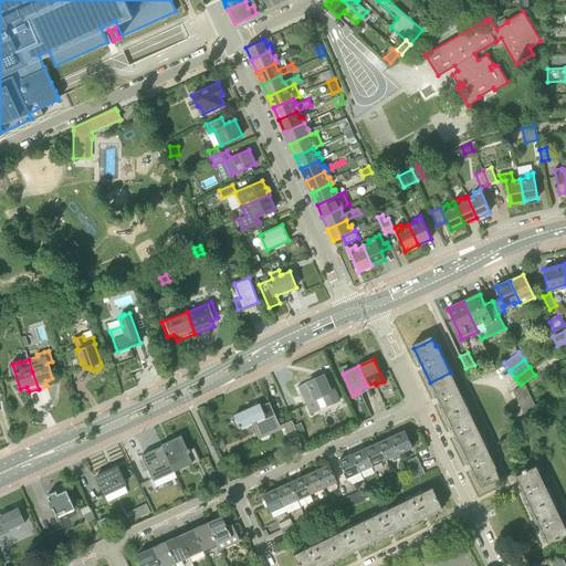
[(467,407),(450,373),(430,383),(447,416),(467,407)]
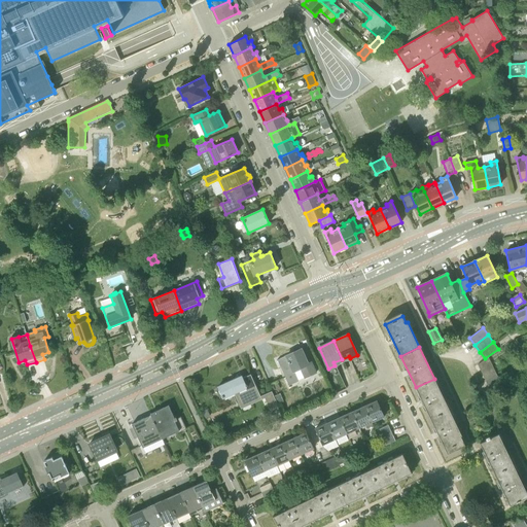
[(307,362),(301,349),(278,360),(285,376),(289,385),(299,381),(293,372),(300,369),(305,378),(317,373),(312,360),(307,362)]
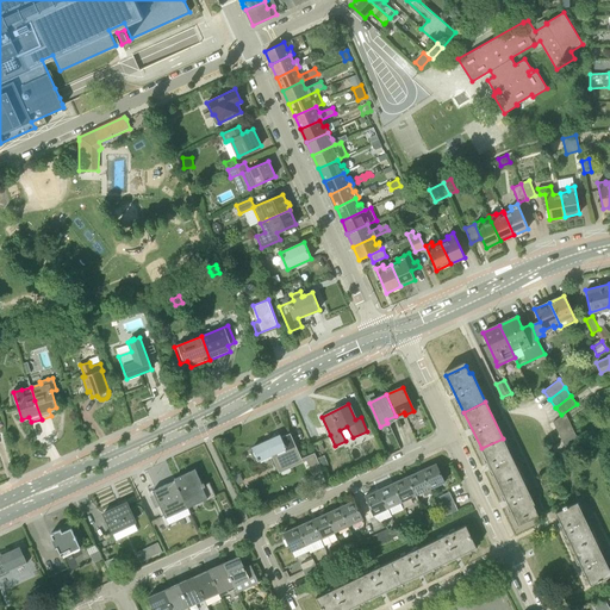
[(555,429),(570,422),(565,414),(561,416),(553,422),(555,429)]
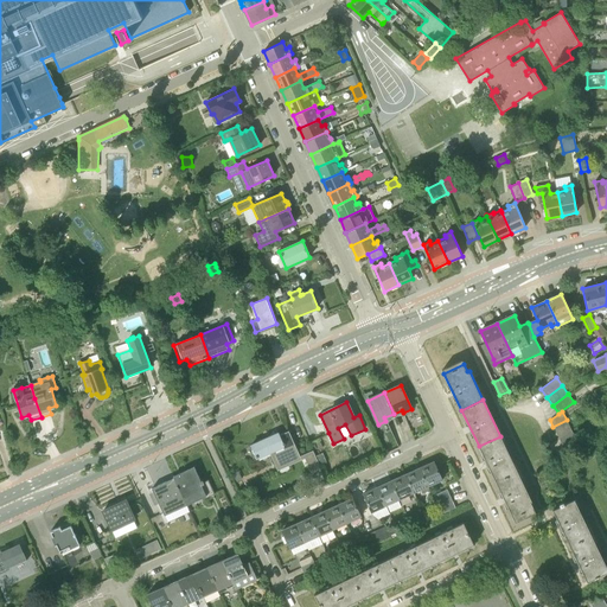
[(556,433),(570,426),(567,420),(553,427),(556,433)]
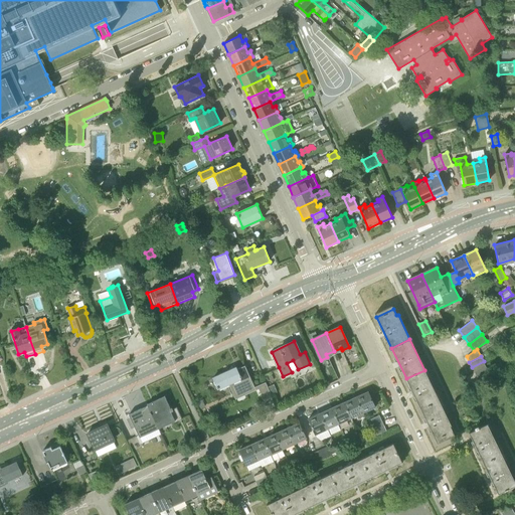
[(475,372),(486,367),(484,361),(472,367),(475,372)]
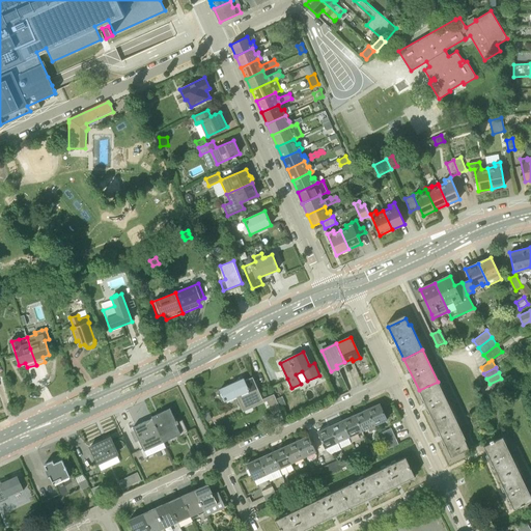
[(262,400),(252,378),(245,381),(244,379),(242,380),(240,378),(234,383),(220,390),(223,398),(224,401),(236,396),(243,410),(262,400)]
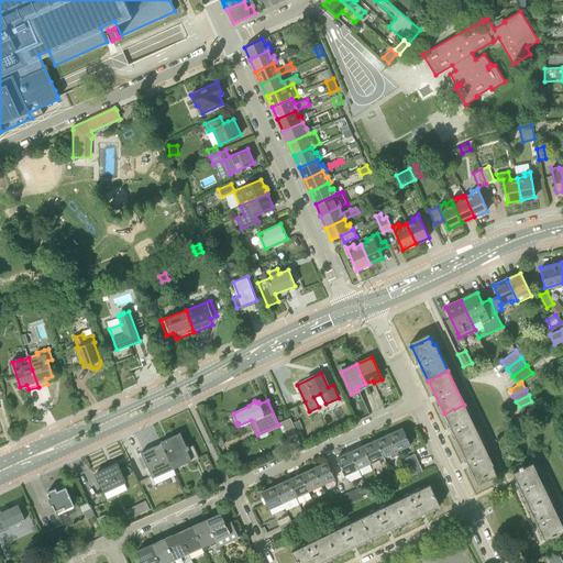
[(519,407),(521,414),(534,407),(531,401),(519,407)]
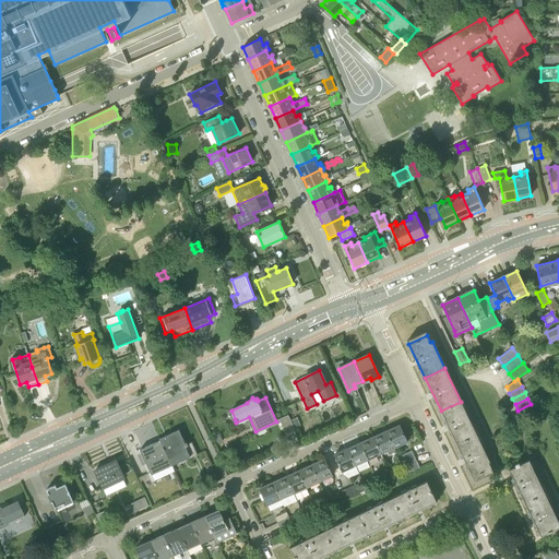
[(461,402),(441,411),(456,444),(477,435),(461,402)]
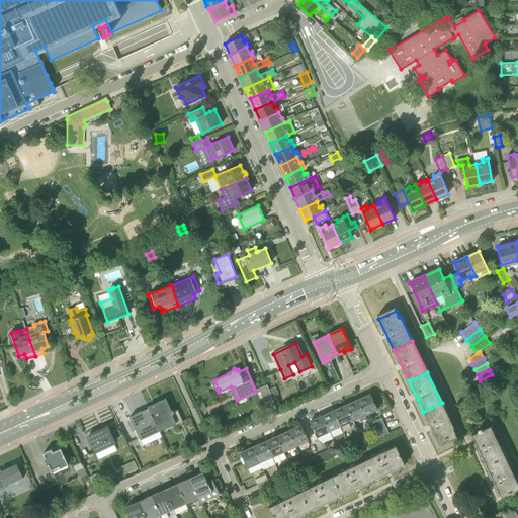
[(492,374),(480,380),(483,386),(494,378),(492,374)]
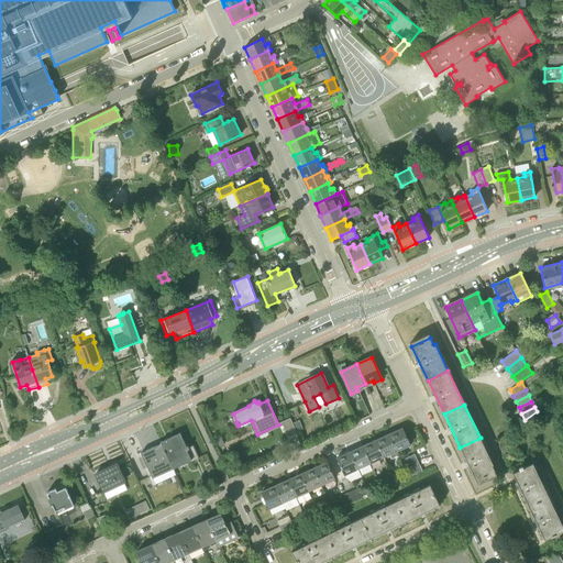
[(293,422),(290,418),(282,422),(283,426),(288,437),(297,432),(297,431),(293,422)]
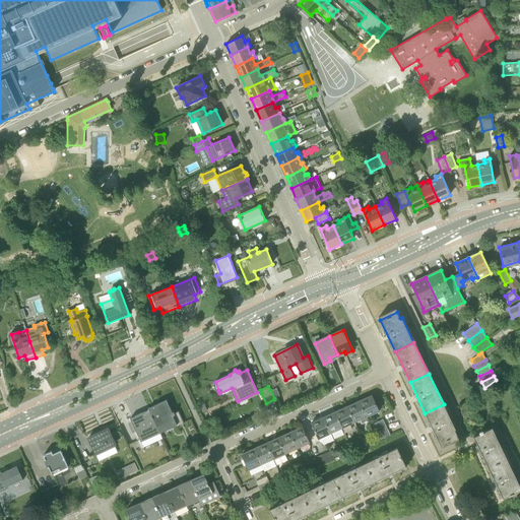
[(276,388),(270,390),(274,398),(279,396),(276,388)]
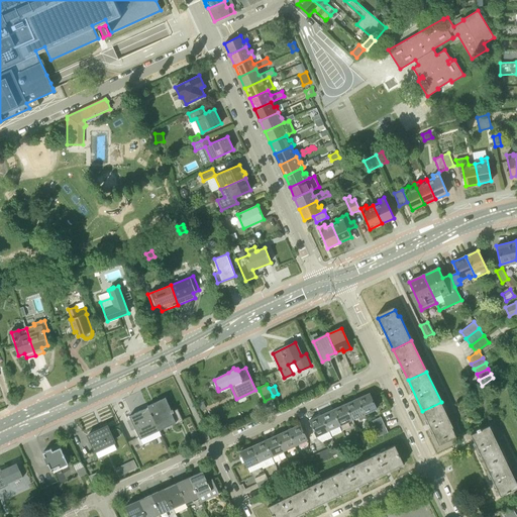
[(370,393),(357,399),(365,414),(377,408),(370,393)]
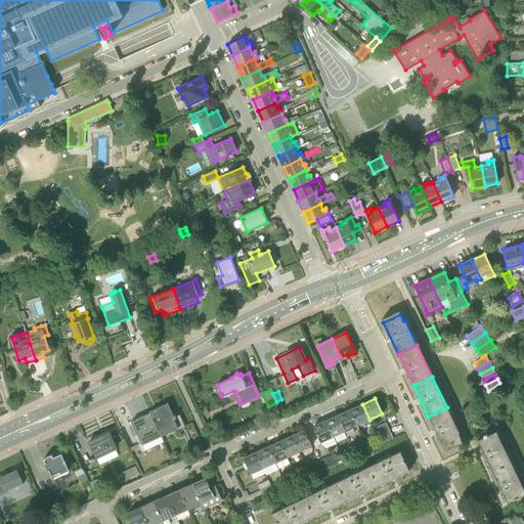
[(149,411),(150,413),(160,433),(176,426),(178,430),(185,427),(179,415),(176,417),(175,416),(173,416),(169,405),(168,403),(149,411)]
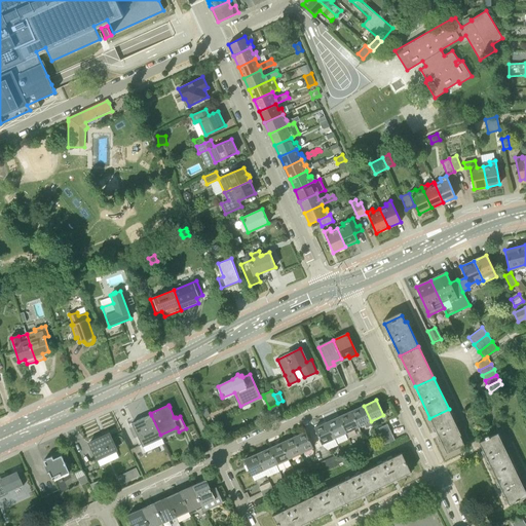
[(371,421),(364,406),(351,411),(359,426),(365,423),(366,427),(372,424),(371,421)]
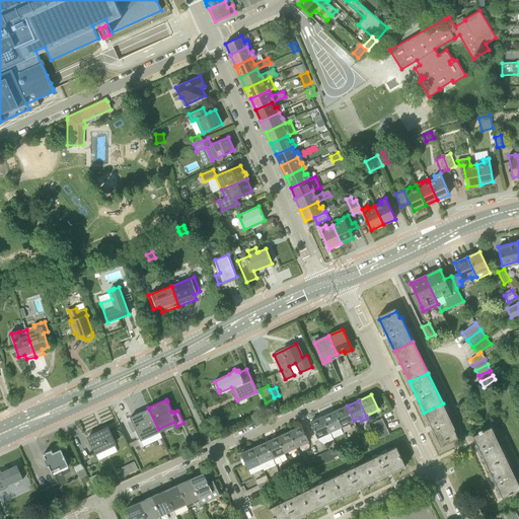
[(198,403),(201,412),(207,410),(203,401),(198,403)]
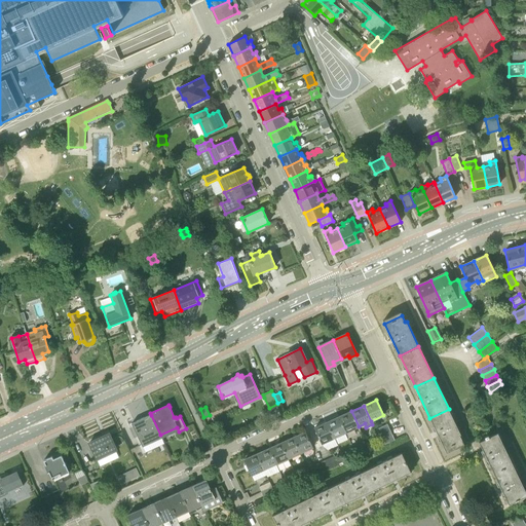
[(449,409),(429,418),(445,449),(462,441),(459,436),(461,435),(449,409)]
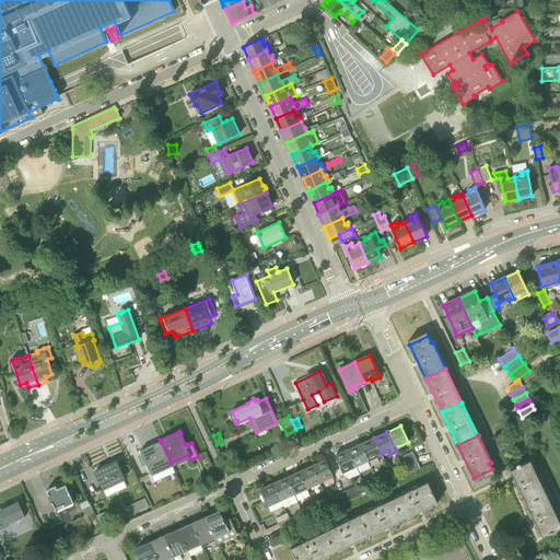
[(382,454),(374,438),(360,444),(368,461),(382,454)]
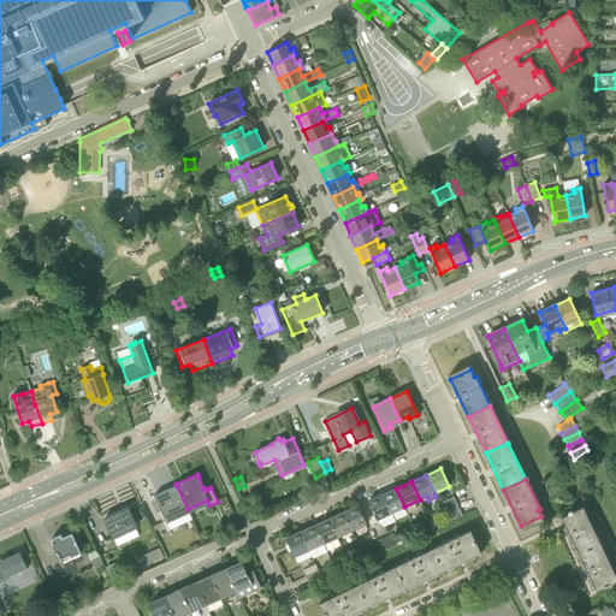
[(177,486),(154,496),(157,499),(161,511),(163,511),(165,510),(169,519),(188,509),(177,486)]
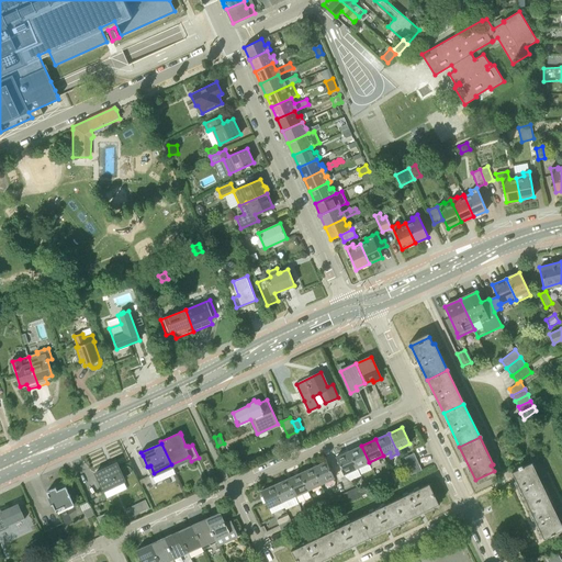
[(369,462),(361,446),(349,451),(357,468),(369,462)]
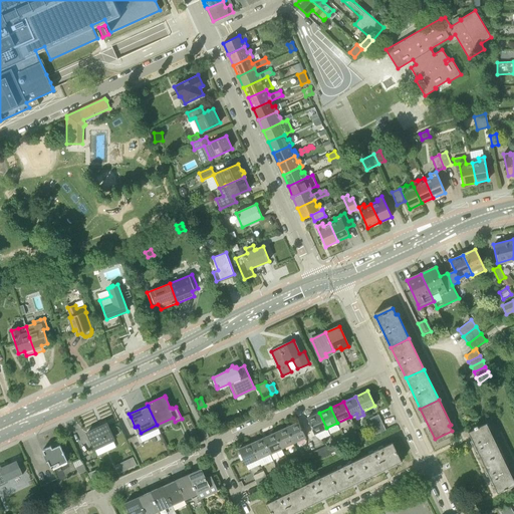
[(326,428),(319,413),(307,418),(314,433),(326,428)]
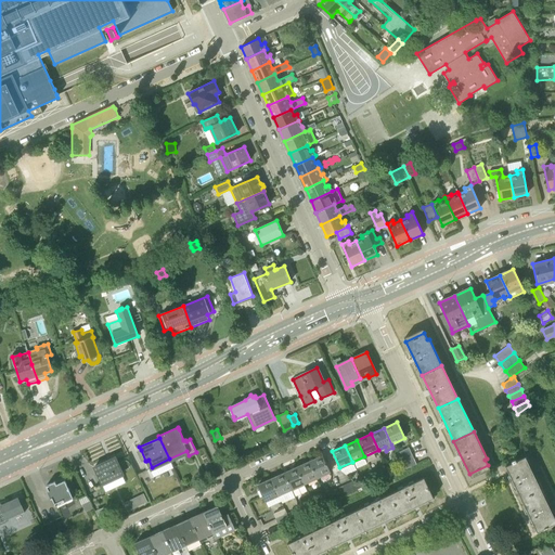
[(400,459),(411,453),(409,448),(397,453),(400,459)]
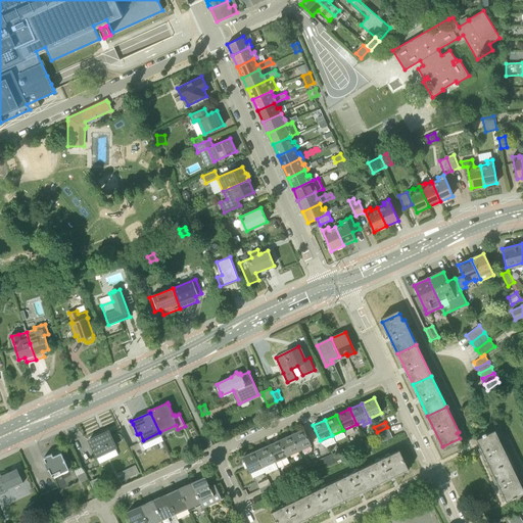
[(379,437),(389,432),(387,427),(377,432),(379,437)]
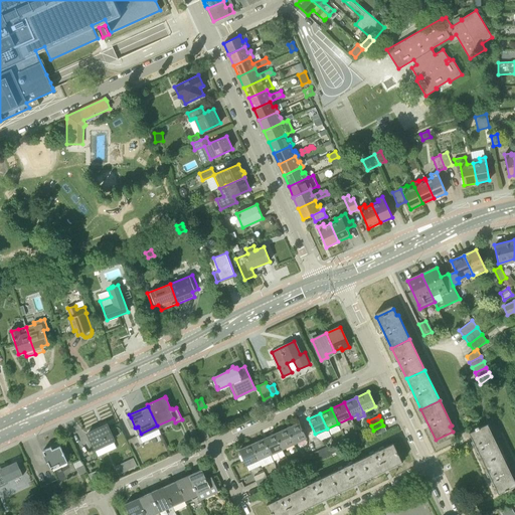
[(300,422),(287,428),(294,445),(307,439),(300,422)]
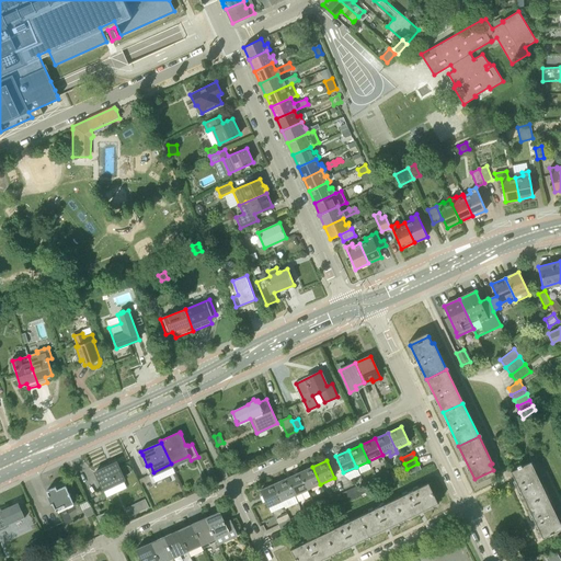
[(527,505),(547,495),(530,461),(522,466),(522,465),(516,467),(517,468),(511,471),(527,505)]
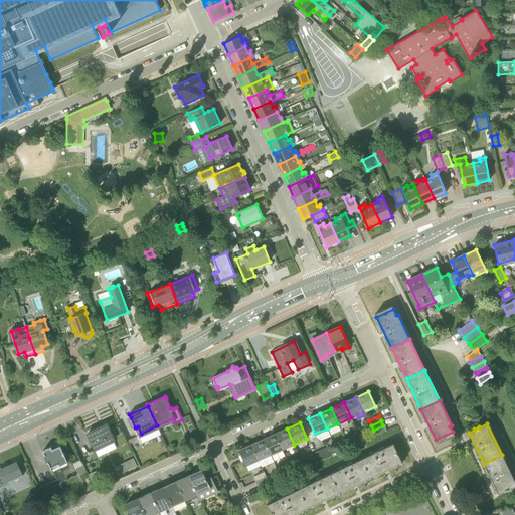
[(95,449),(114,440),(107,424),(88,434),(95,449)]
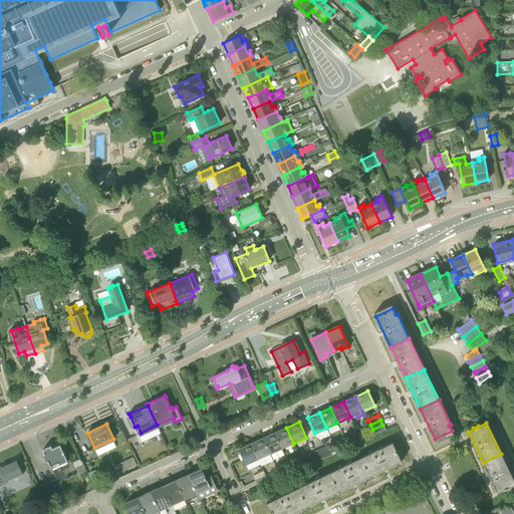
[(382,425),(372,430),(374,435),(384,430),(382,425)]
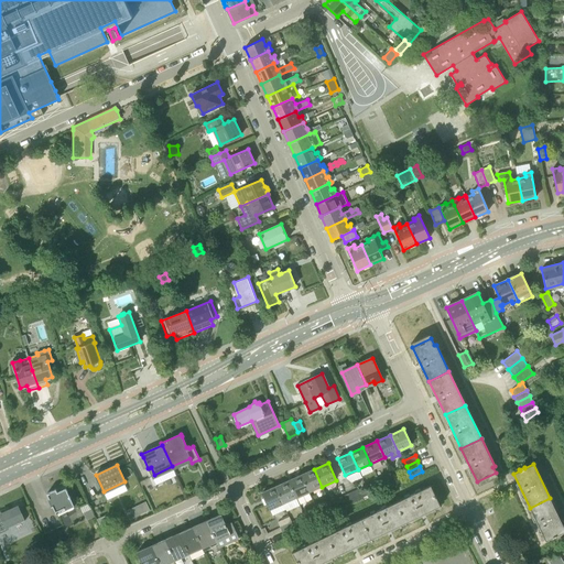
[(322,487),(314,469),(301,475),(308,492),(322,487)]
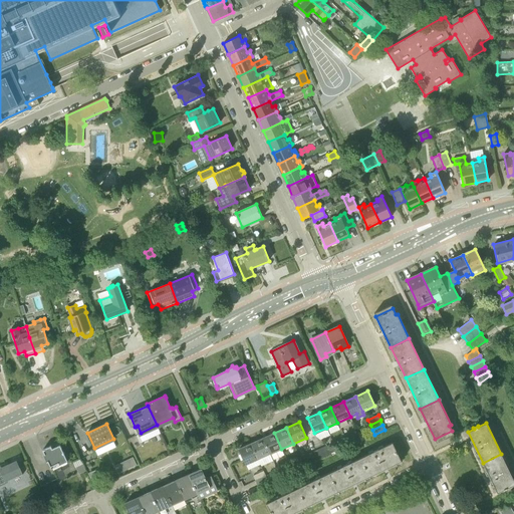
[(281,449),(274,433),(263,438),(270,454),(281,449)]
